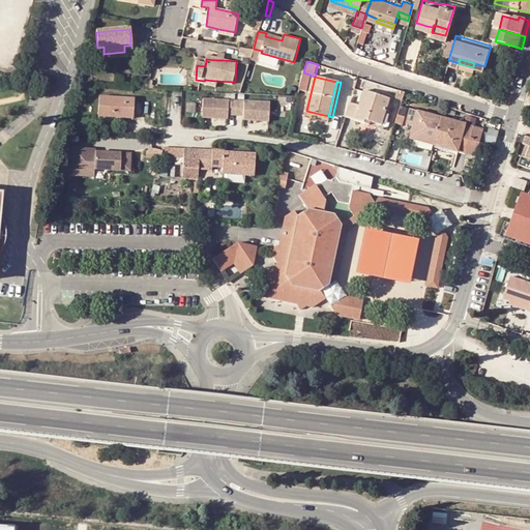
[(131,91),(98,89),(96,109),(130,111),(131,91)]
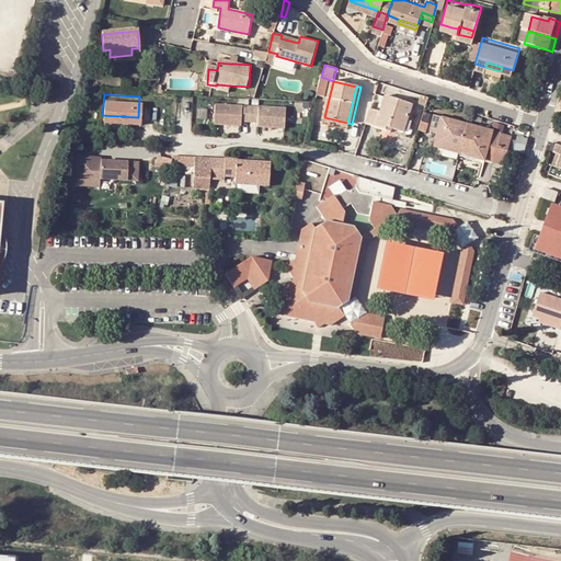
[(425,106),(428,99),(421,96),(419,104),(425,106)]
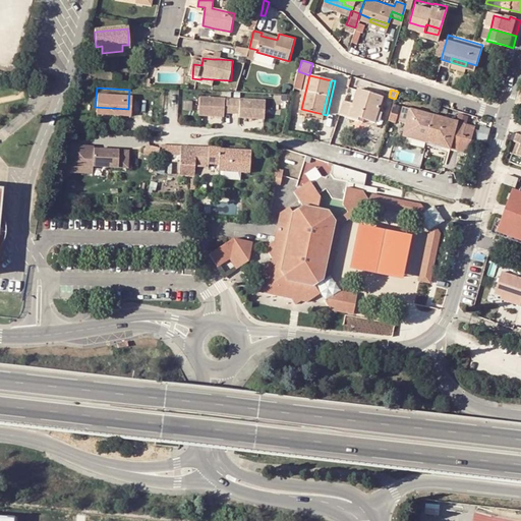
[(377,123),(382,108),(385,98),(361,91),(357,105),(345,102),(341,115),(365,123),(366,120),(377,123)]
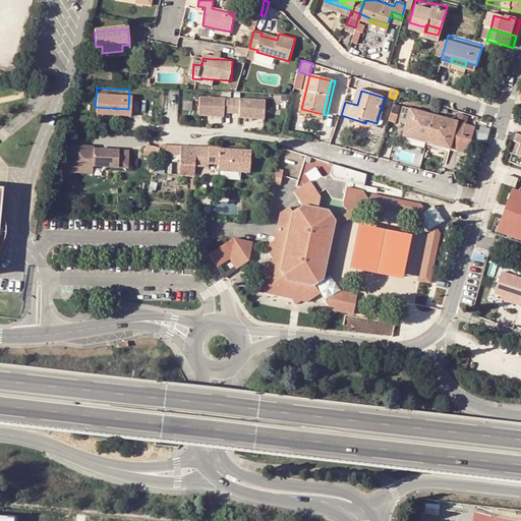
[(233,114),(235,99),(201,97),(200,116),(226,117),(226,114),(233,114)]
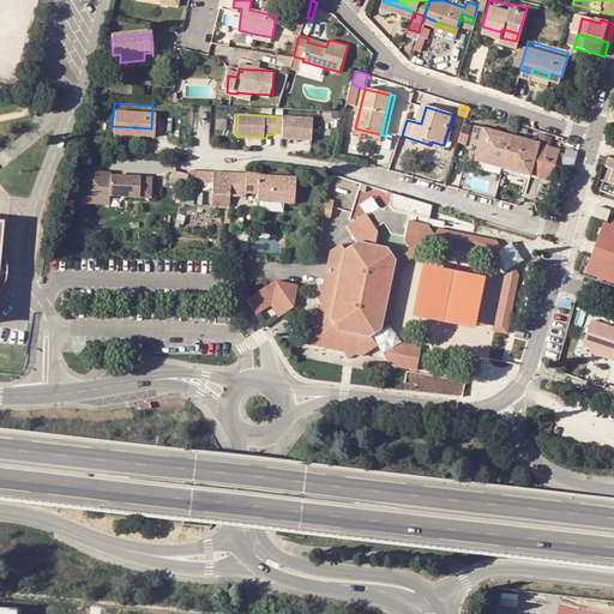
[(277,116),(275,134),(284,136),(284,139),(314,142),(315,119),(277,116)]
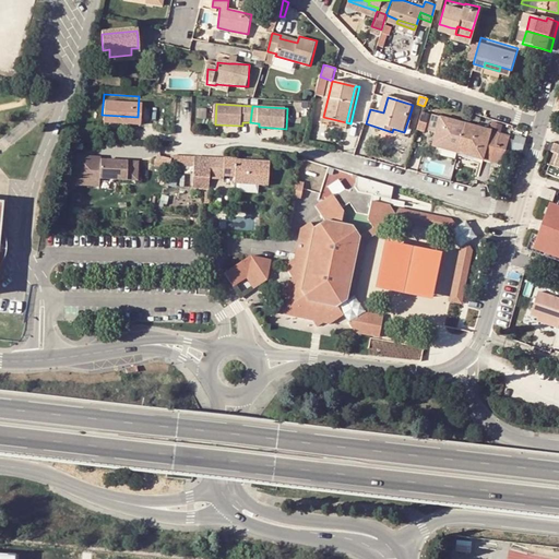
[(430,145),(503,166),(508,150),(511,137),(430,115),(426,130),(435,132),(430,145)]
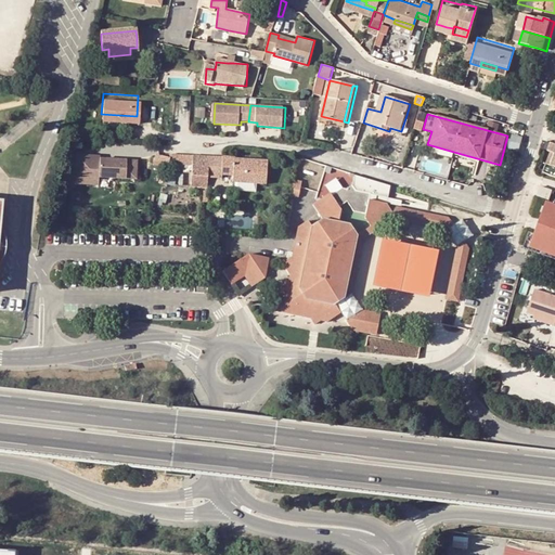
[(424,124),(417,121),(415,130),(421,132),(424,124)]
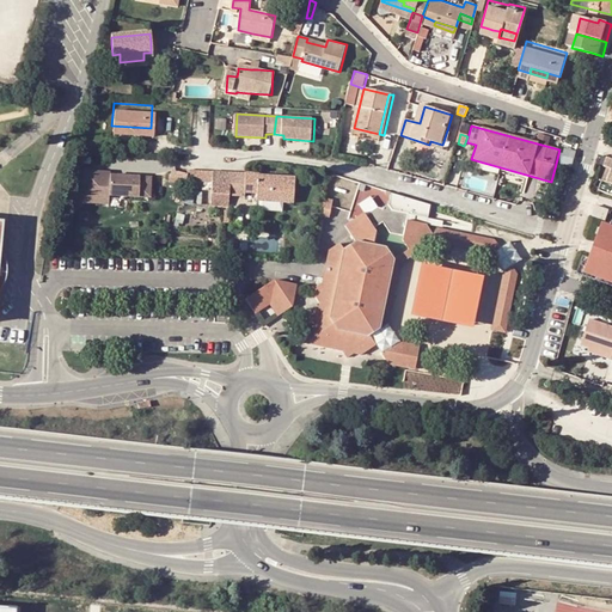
[(611,159),(610,159),(607,166),(609,167),(611,167),(611,173),(610,183),(604,181),(600,191),(611,195),(611,159)]
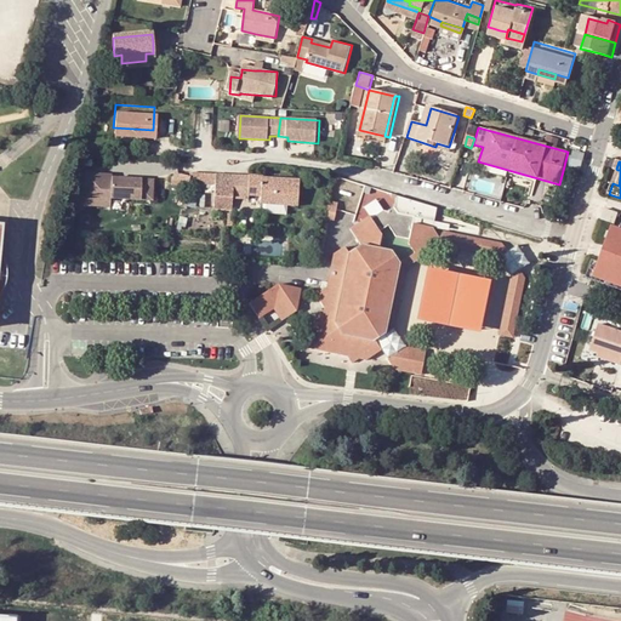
[(251,169),(192,165),(189,177),(217,178),(215,201),(233,201),(234,192),(249,193),(250,189),(263,189),(263,197),(298,198),(300,172),(265,170),(265,167),(251,166),(251,169)]
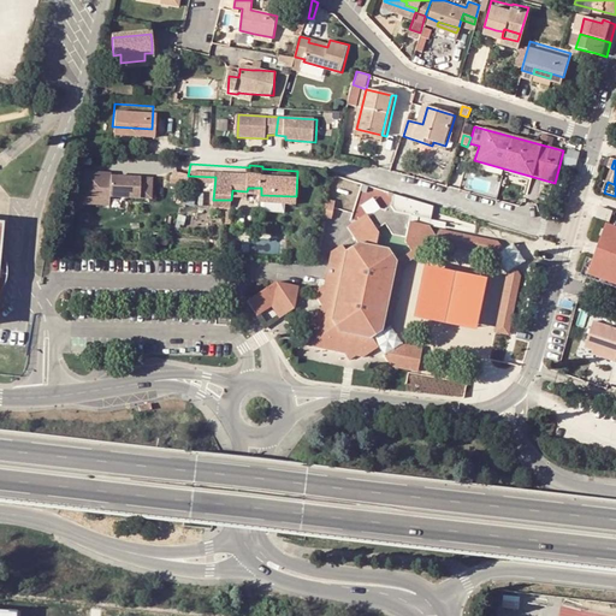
[(84,172),(83,203),(113,203),(113,197),(154,197),(155,173),(84,172)]
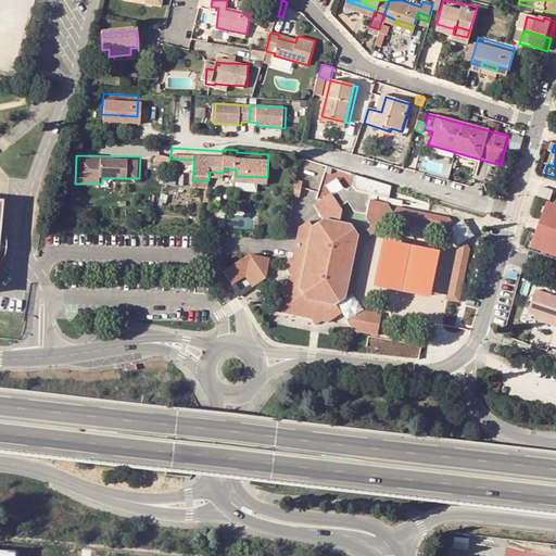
[(328,166),(316,206),(324,222),(327,219),(354,225),(356,229),(367,220),(369,200),(371,179),(354,174),(328,166)]
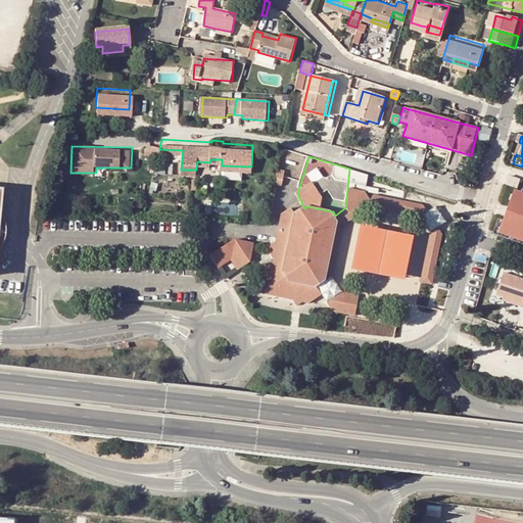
[(521,179),(510,175),(507,185),(517,189),(521,179)]
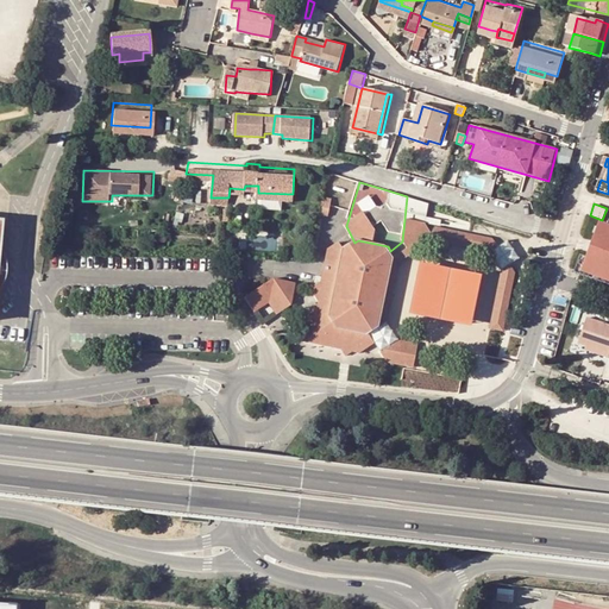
[(501,270),(491,327),(506,332),(518,272),(513,267),(521,259),(514,248),(509,239),(500,245),(494,238),(437,226),(429,217),(425,223),(405,219),(402,242),(390,251),(395,257),(381,326),(370,336),(376,344),(389,364),(415,369),(416,362),(419,344),(399,339),(388,321),(399,267),(434,239),(488,252),(501,270)]
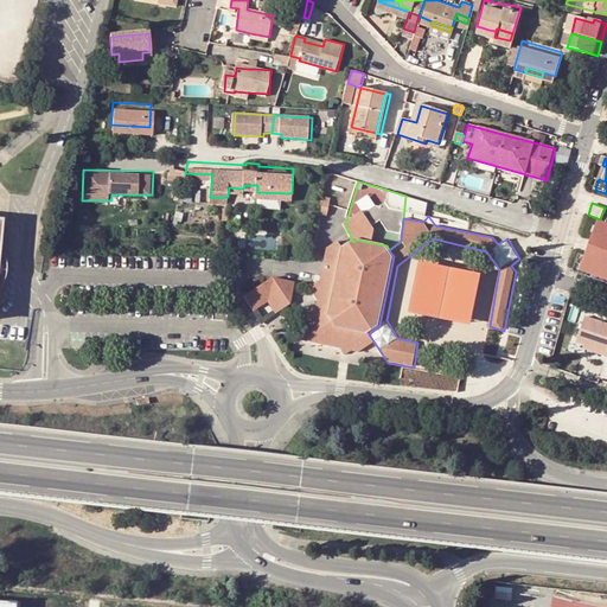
[(606,228),(602,240),(593,236),(581,270),(606,280),(606,228)]
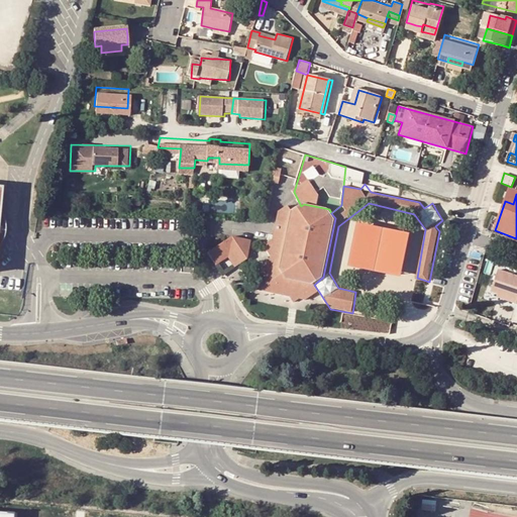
[(292,210),(288,206),(278,212),(274,239),(264,245),(272,259),(264,263),(260,285),(268,293),(292,297),(295,302),(300,298),(306,300),(319,292),(314,285),(323,277),(335,218),(331,213),(329,209),(304,204),(301,206),(292,210)]
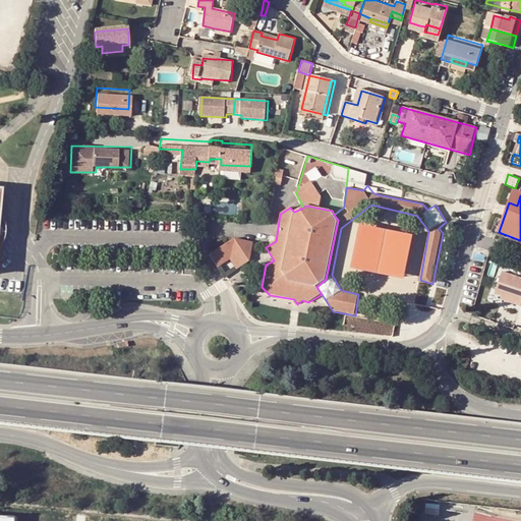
[(359,224),(350,268),(403,279),(412,235),(359,224)]
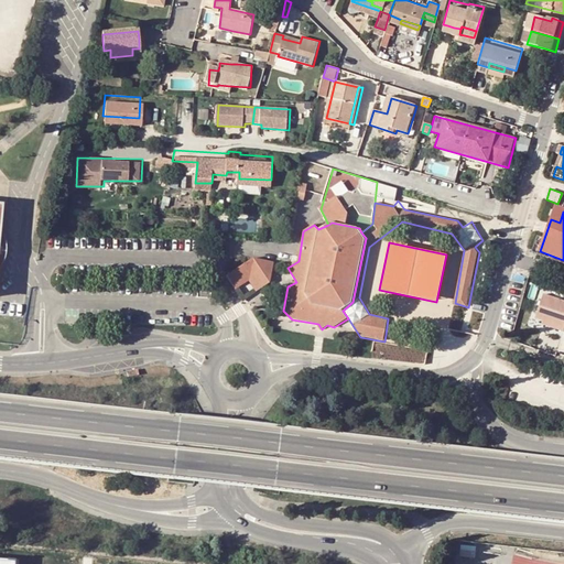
[(236,288),(252,275),(263,291),(273,284),(279,263),(256,259),(228,275),(236,288)]
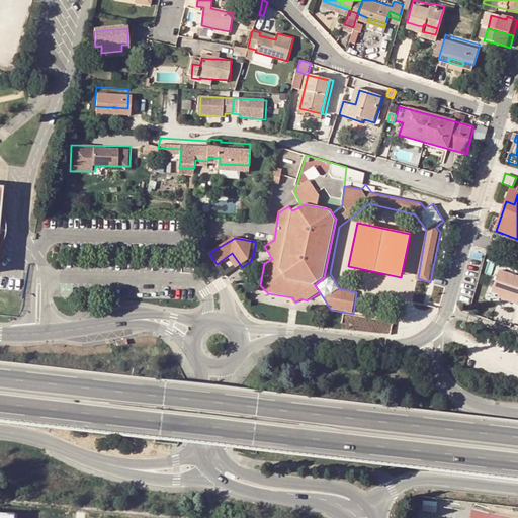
[(231,259),(238,269),(242,267),(232,253),(217,264),(219,267),(231,259)]
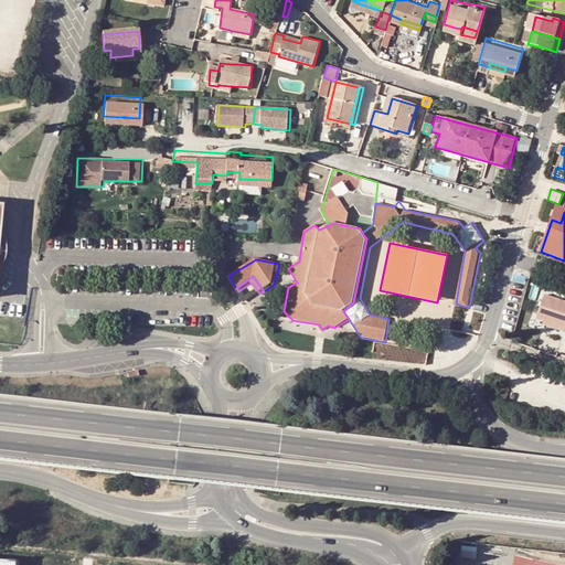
[(564,301),(545,295),(537,318),(546,321),(564,327),(564,301)]
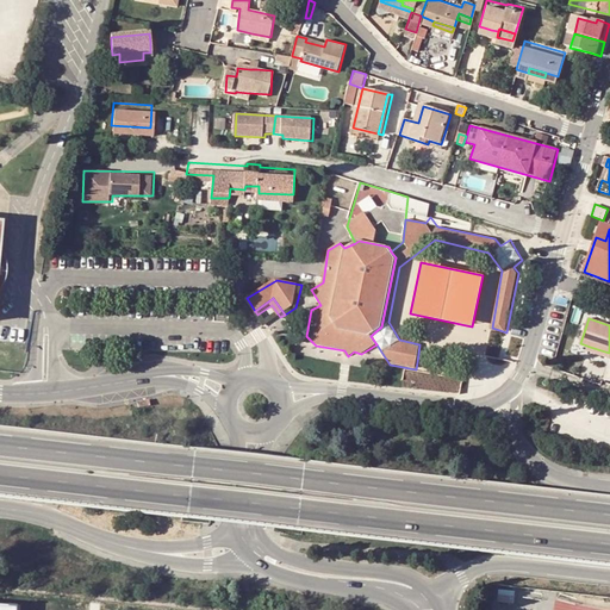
[(609,353),(590,347),(589,352),(609,358),(609,353)]
